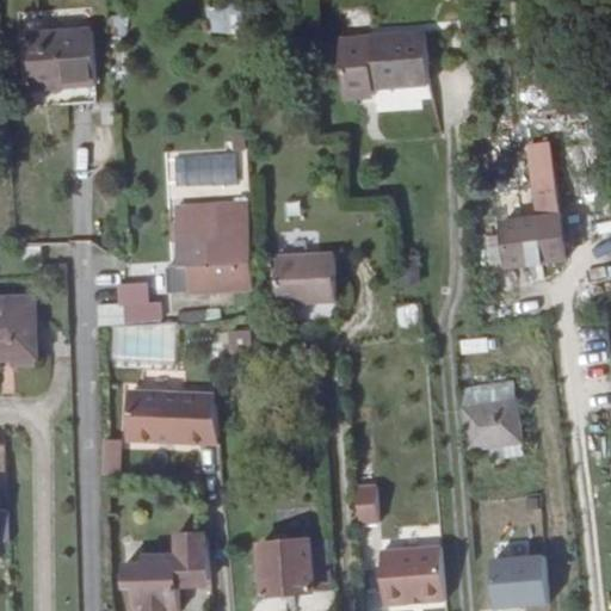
[(207,11),(210,36),(241,31),(238,5),(207,11)]
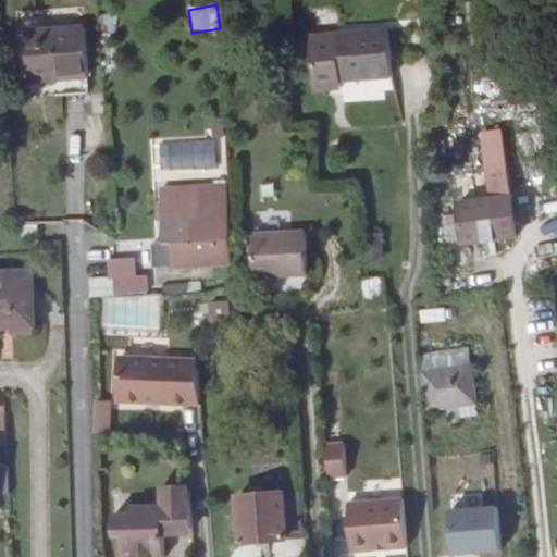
[(312,10),(312,27),(334,28),(335,11),(312,10)]
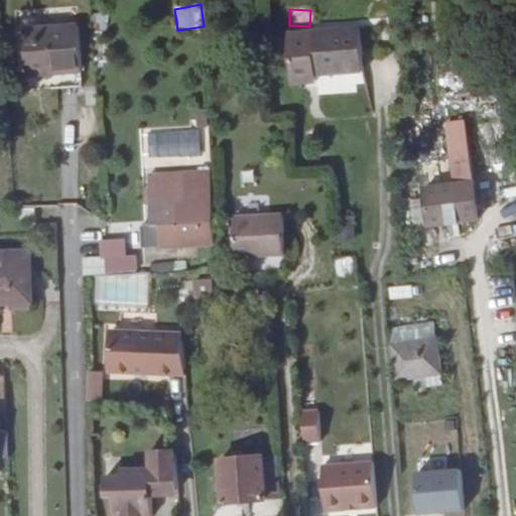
[(357,23),(317,25),(320,70),(360,68),(357,23)]
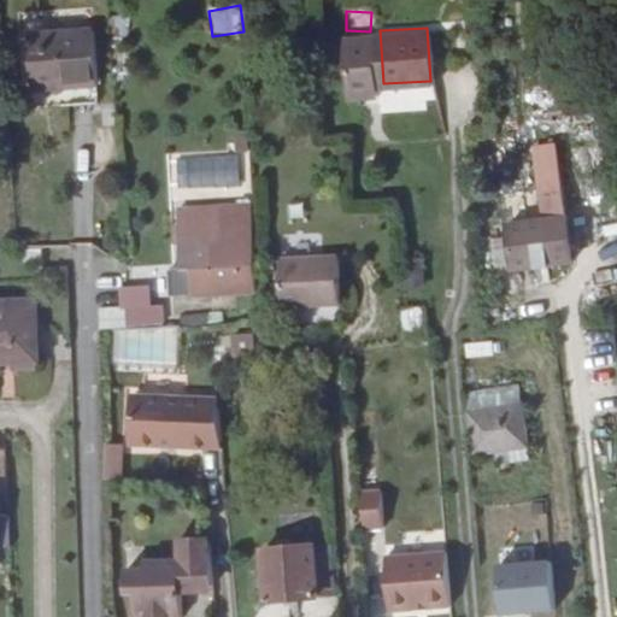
[(383,83),(380,30),(370,31),(374,84),(383,83)]
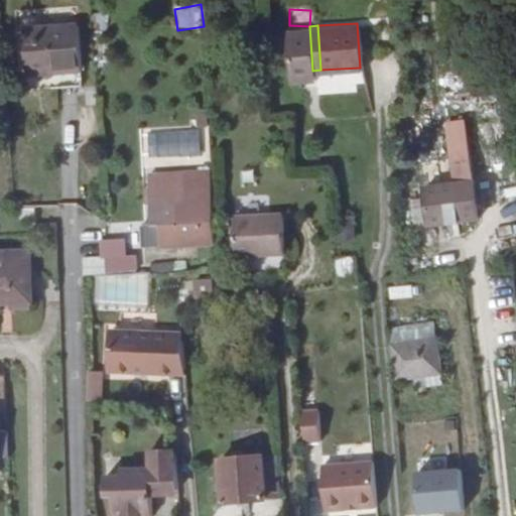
[(22,28),(25,74),(79,70),(77,26),(22,28)]
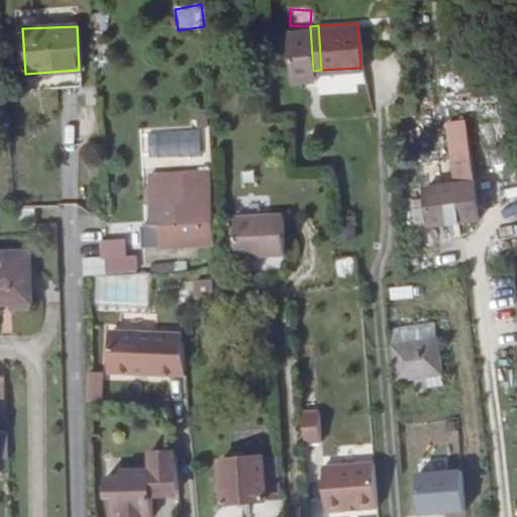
[(391,105),(391,113),(412,110),(412,103),(391,105)]
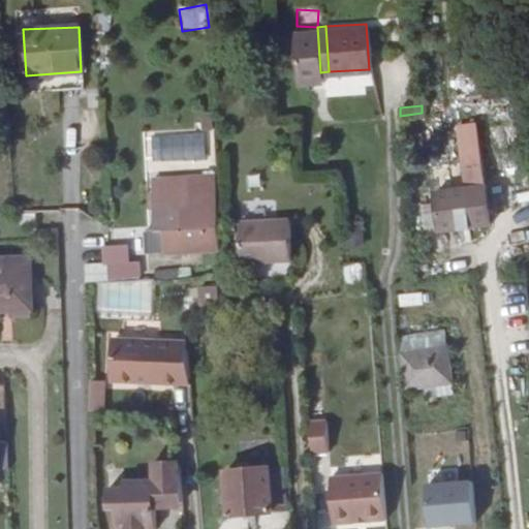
[(481,164),(464,165),(467,190),(434,194),(438,229),(473,225),(472,218),(487,215),(481,164)]
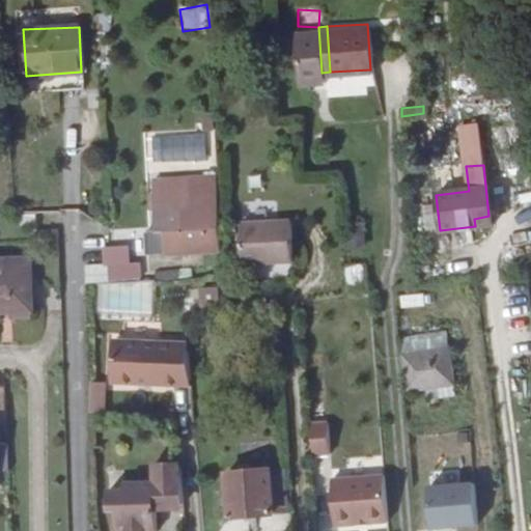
[(145,256),(219,253),(218,220),(216,178),(152,180),(155,233),(144,234),(145,256)]
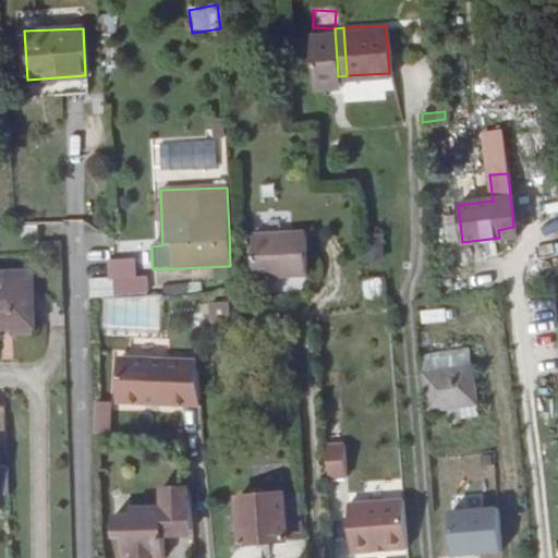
[(304,227),(252,230),(254,274),(306,271),(304,227)]
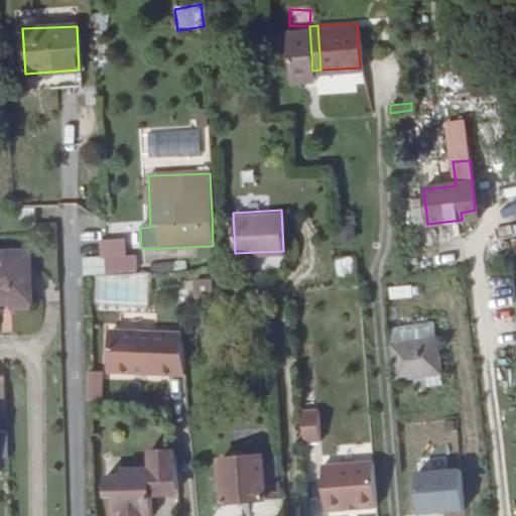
[(515,229),(499,230),(500,242),(515,241),(515,229)]
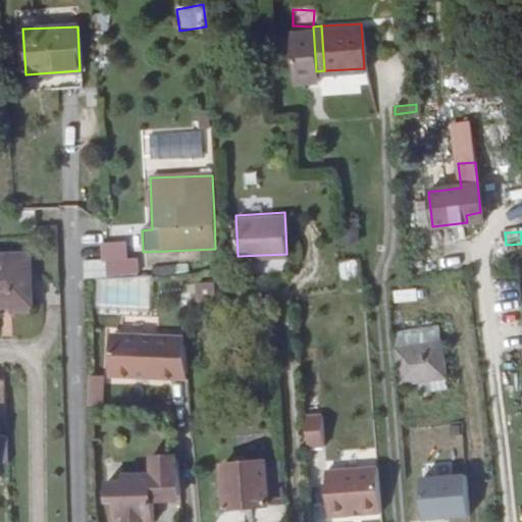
[(0,256),(0,302),(10,302),(10,305),(11,305),(27,304),(25,255),(0,256)]
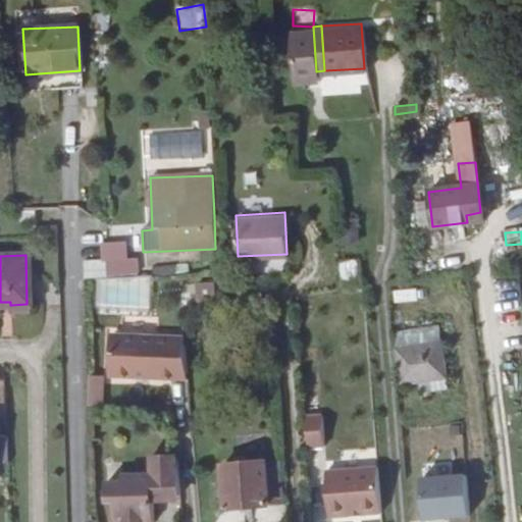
[(135,274),(134,258),(82,260),(83,277),(135,274)]
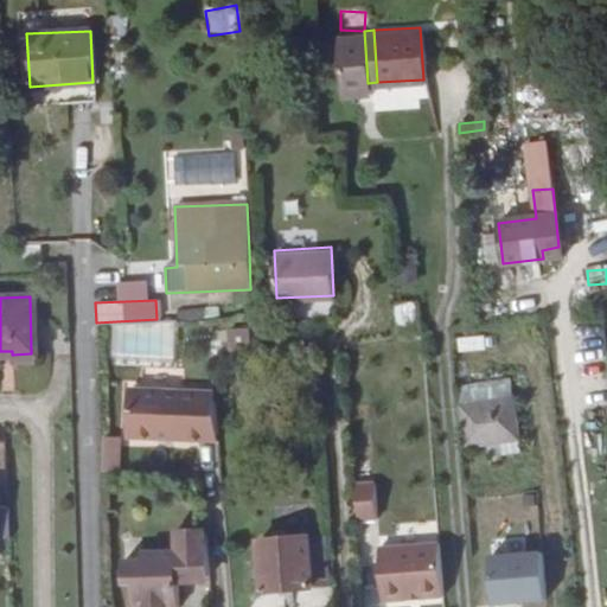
[(406,331),(419,328),(416,302),(393,304),(393,332),(406,331)]
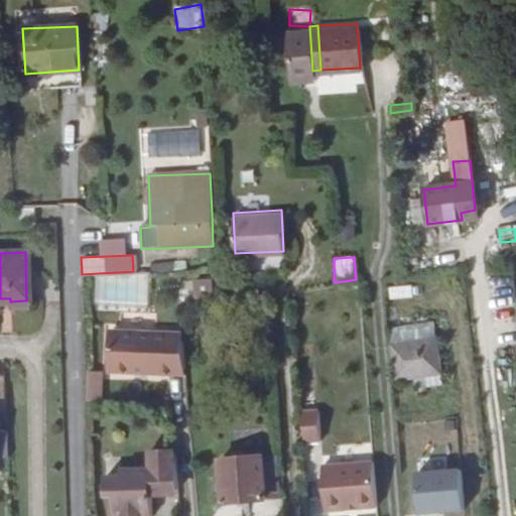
[(147,273),(94,273),(95,304),(148,303),(147,273)]
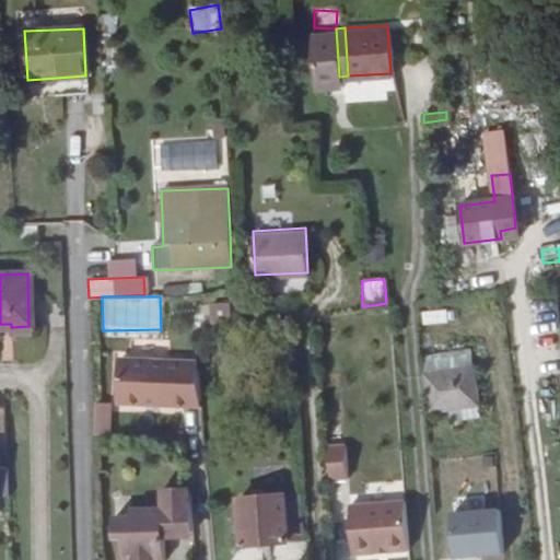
[(229,300),(208,301),(209,322),(230,321),(229,300)]
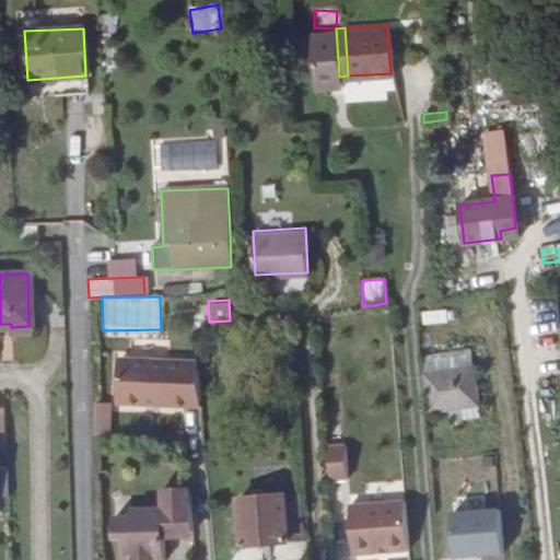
[(30,335),(28,326),(12,327),(12,335),(30,335)]
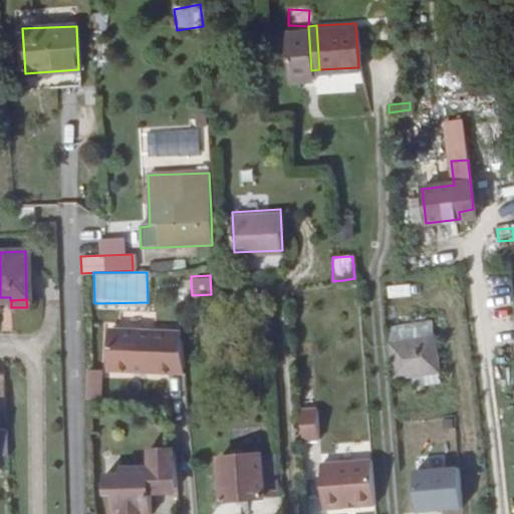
[(147,370),(185,367),(181,326),(145,328),(147,370)]
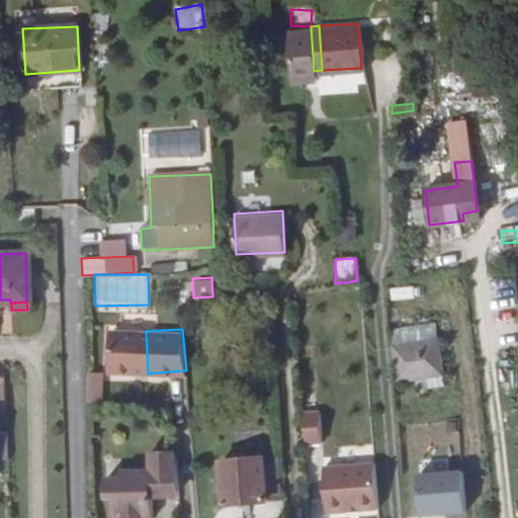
[(108,375),(148,373),(146,331),(105,334),(108,375)]
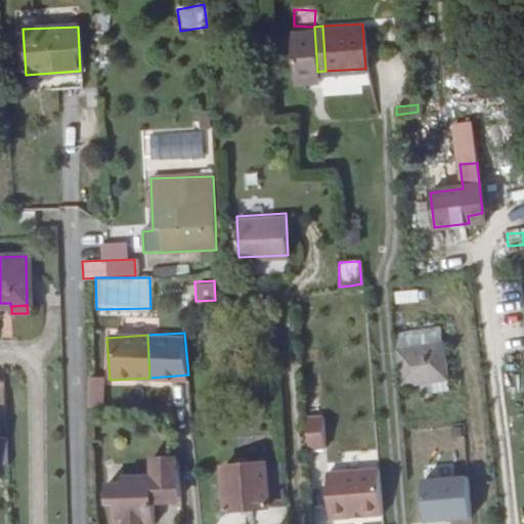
[(439,342),(444,379),(466,376),(461,339),(439,342)]
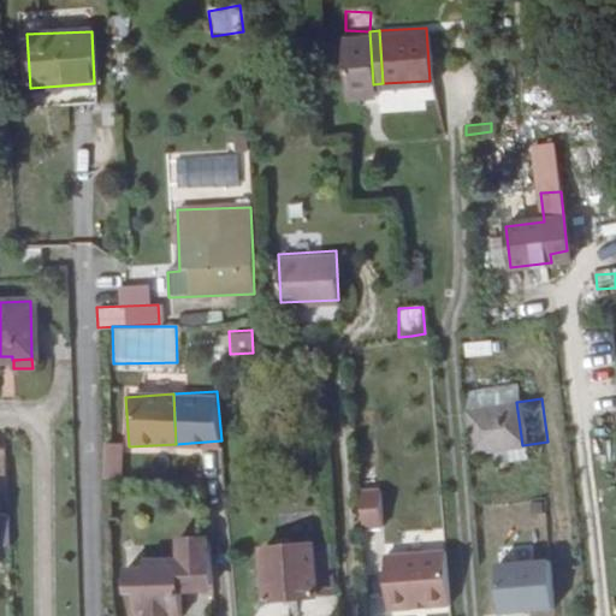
[(472,451),(522,445),(516,402),(466,408),(472,451)]
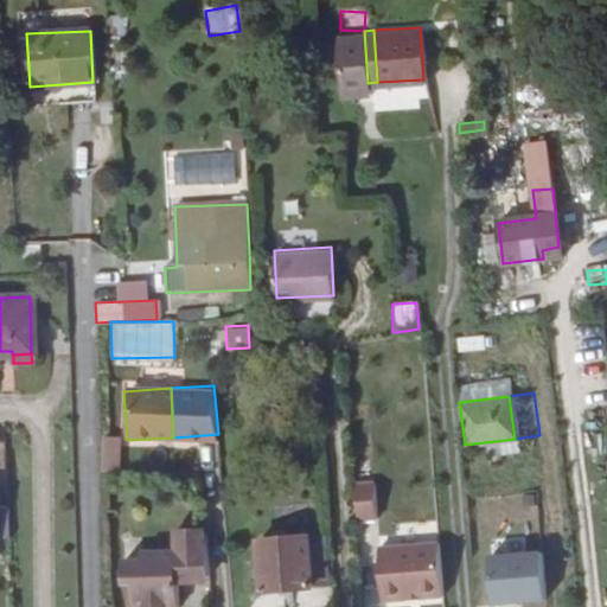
[(101,445),(102,475),(119,475),(116,443),(101,445)]
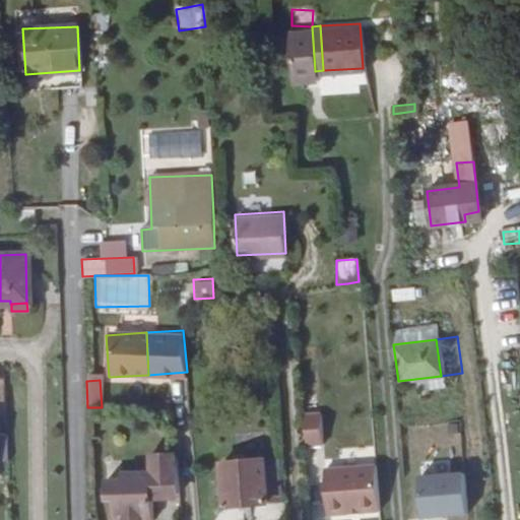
[(152,488),(156,488),(154,449),(144,450),(145,466),(125,467),(125,474),(109,475),(111,496),(117,497),(119,517),(147,515),(146,495),(142,489),(147,483),(152,488)]
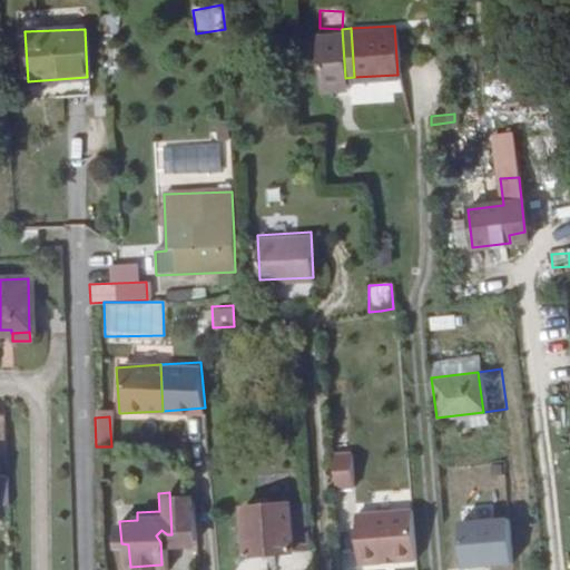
[(169,492),(172,534),(187,533),(185,492),(169,492)]
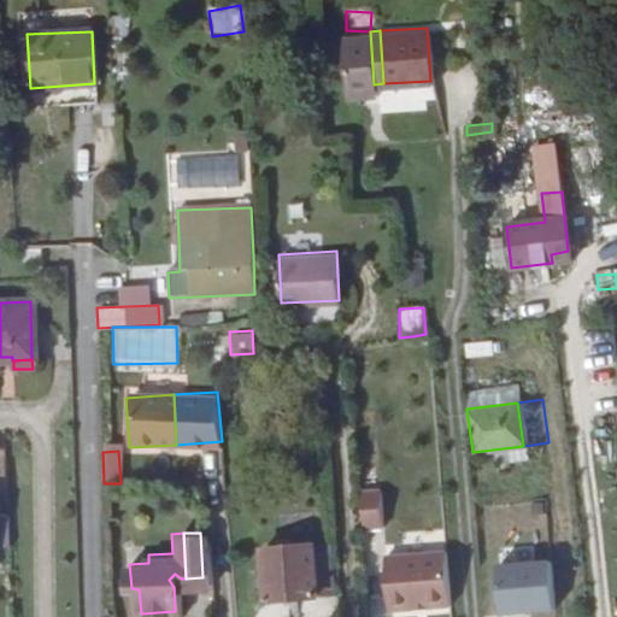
[(330,568),(328,542),(262,550),(265,600),(333,594),(330,568)]
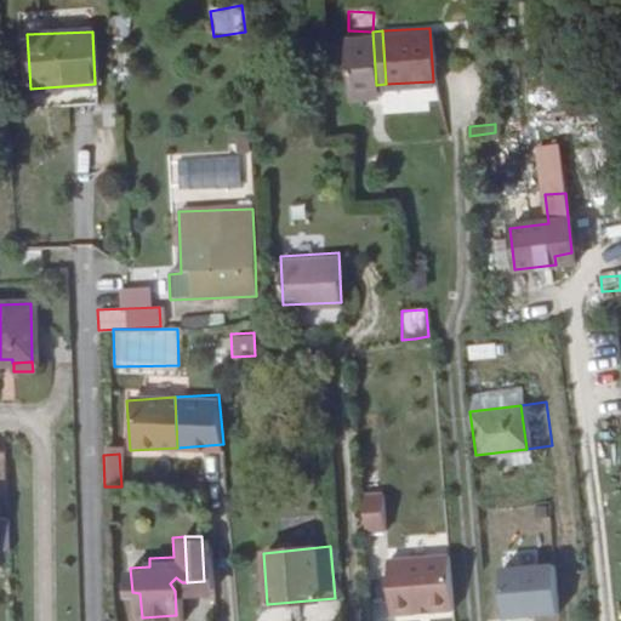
[(391,614),(453,609),(448,554),(386,559),(391,614)]
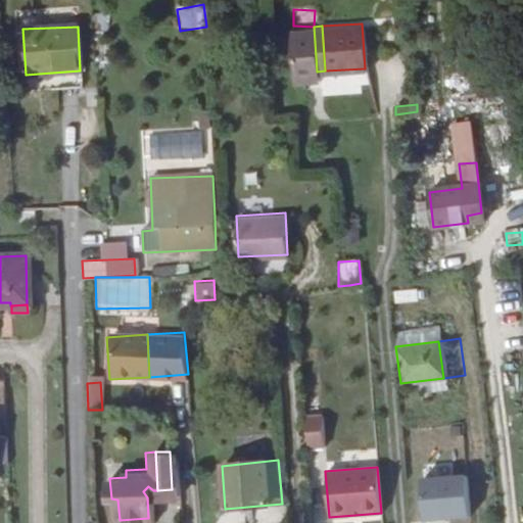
[(470,516),(466,475),(422,479),(426,520),(470,516)]
